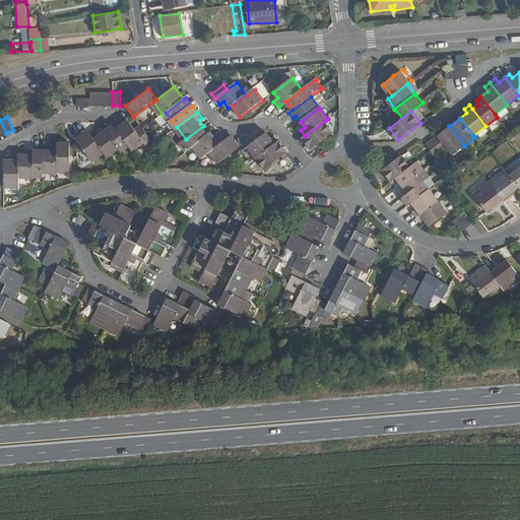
[(151,140),(140,126),(135,130),(128,121),(116,128),(129,146),(133,151),(144,142),(146,144),(151,140)]
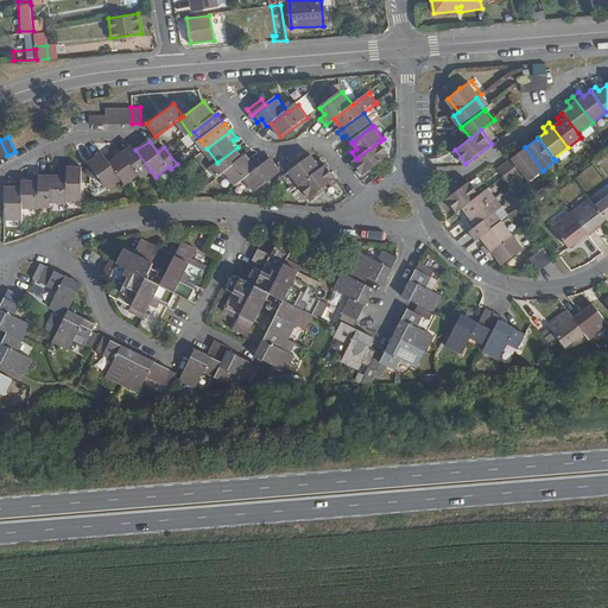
[(362,175),(390,154),(380,141),(356,159),(353,162),(362,175)]
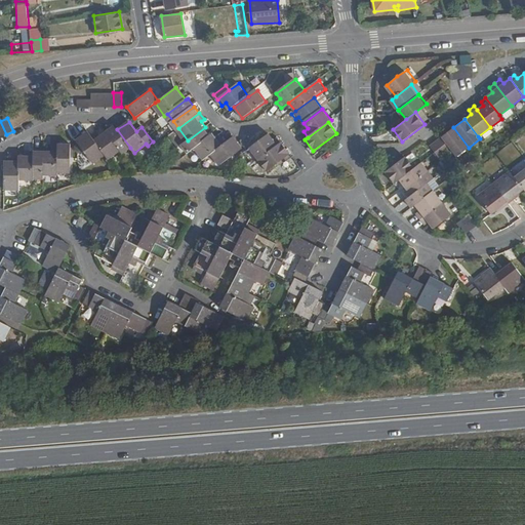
[(130,148),(117,129),(114,125),(106,130),(120,150),(123,154),(130,148)]
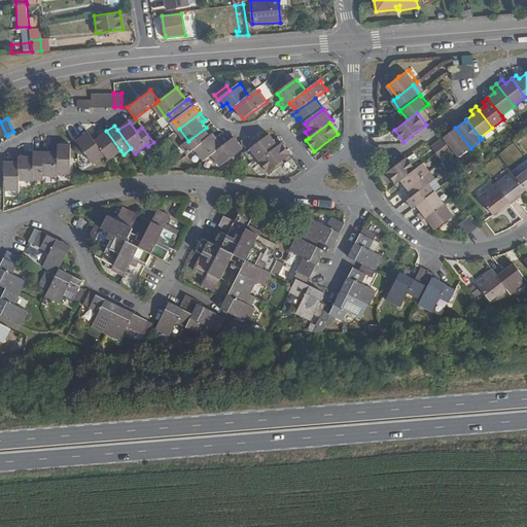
[(212,136),(206,128),(188,141),(195,149),(212,136)]
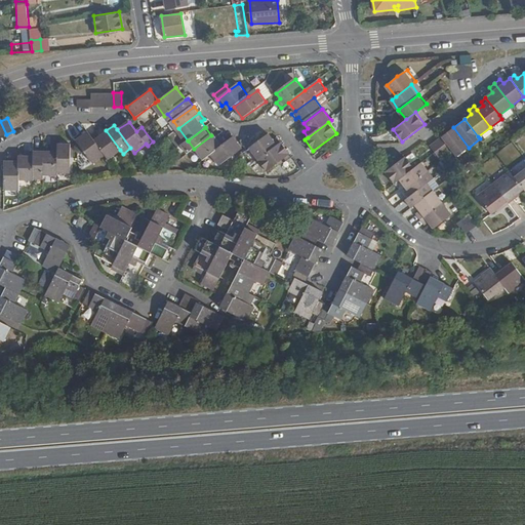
[(469,148),(453,127),(442,136),(451,149),(457,156),(469,148)]
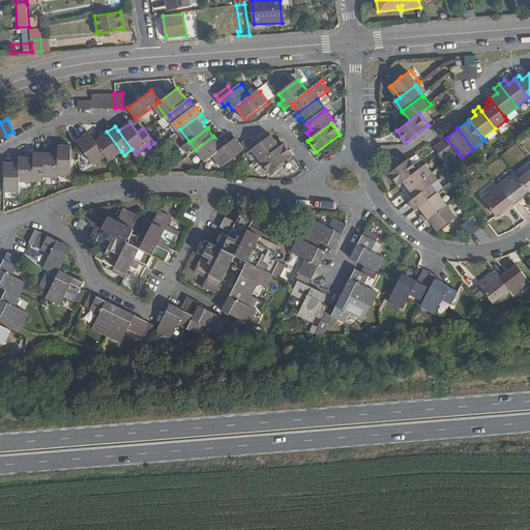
[(92,137),(89,131),(77,141),(94,164),(107,155),(92,137)]
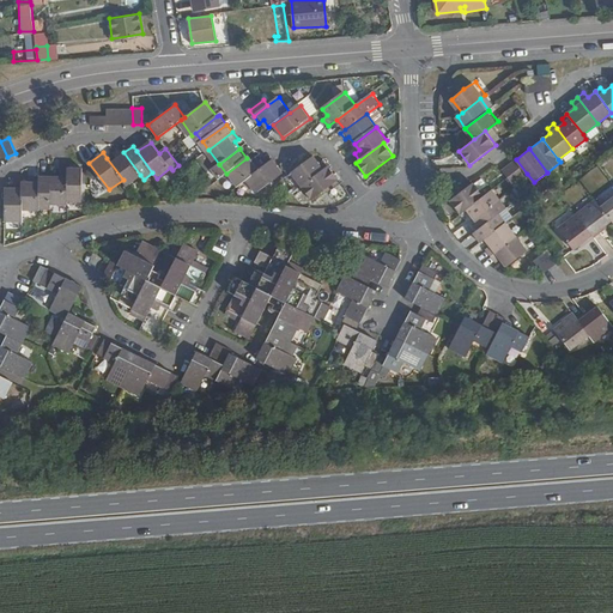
[(140,175),(123,152),(116,158),(113,153),(107,158),(123,180),(127,184),(140,175)]
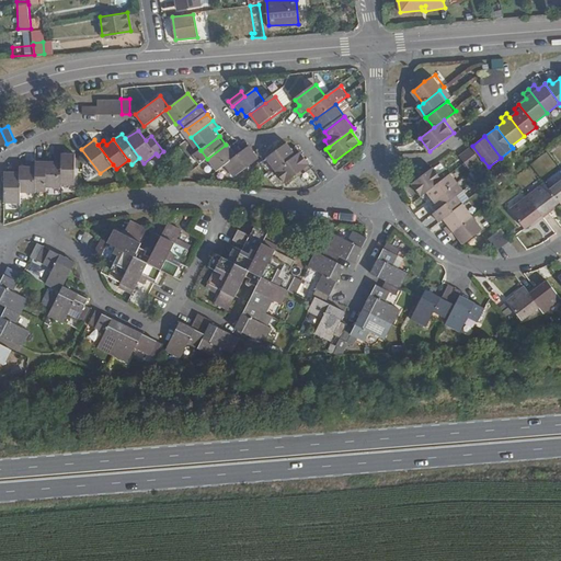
[(185,140),(181,144),(189,155),(193,151),(185,140)]
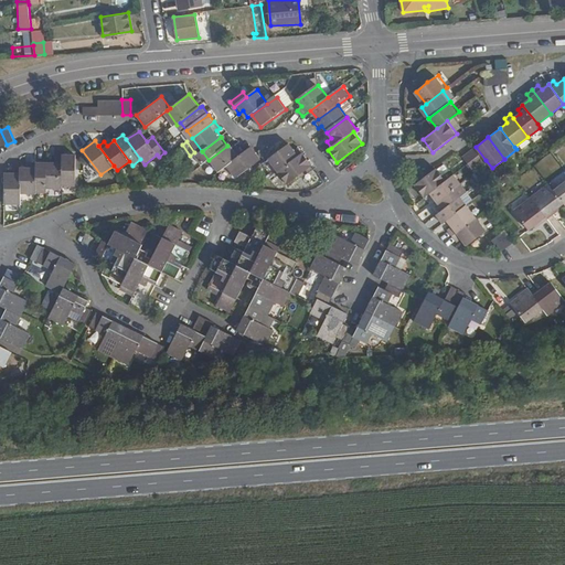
[(227,166),(244,153),(238,148),(235,150),(230,144),(227,146),(209,160),(219,172),(227,166)]
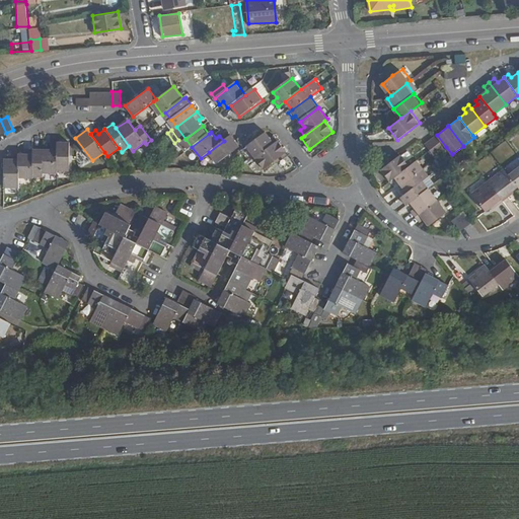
[(256,157),(278,141),(274,136),(271,137),(267,132),(247,146),(256,157)]
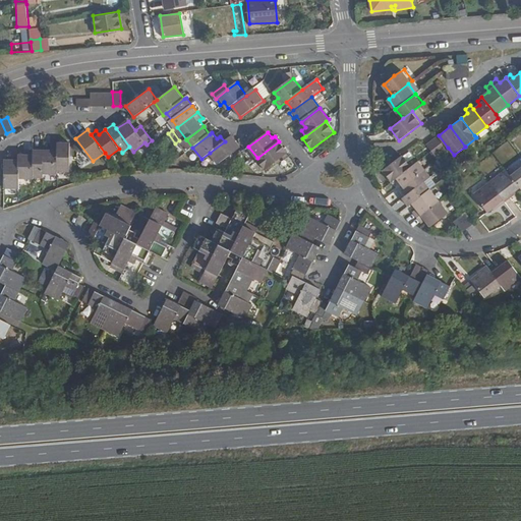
[(448,148),(439,135),(433,139),(442,152),(448,148)]
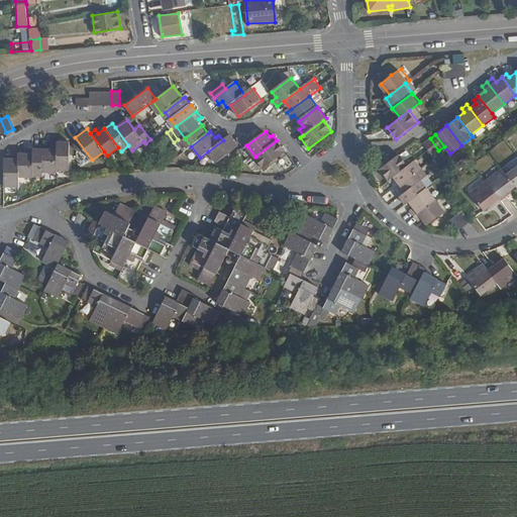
[(216,163),(238,146),(230,135),(223,140),(208,151),(216,163)]
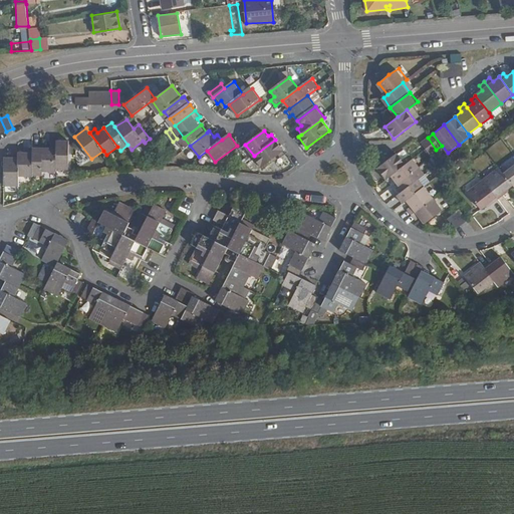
[(436,150),(428,138),(422,142),(431,154),(436,150)]
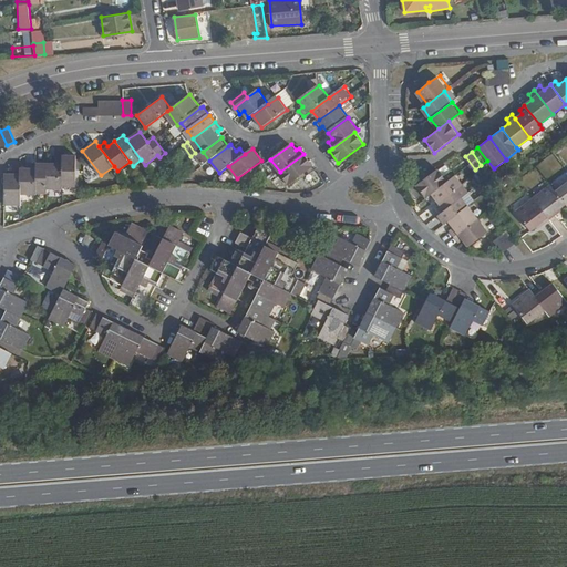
[(289,185),(313,167),(303,154),(280,172),(289,185)]
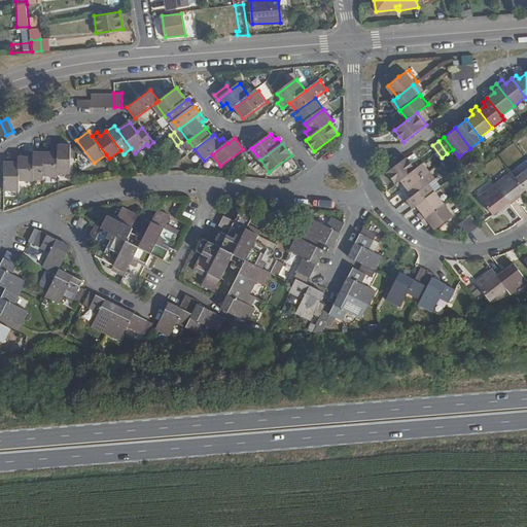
[(70,173),(70,144),(58,145),(58,147),(58,173),(70,173)]
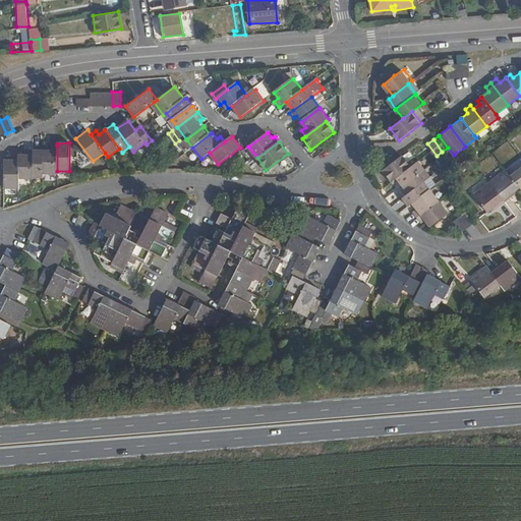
[(57,171),(57,146),(51,146),(51,151),(43,151),(43,173),(57,173),(57,171)]
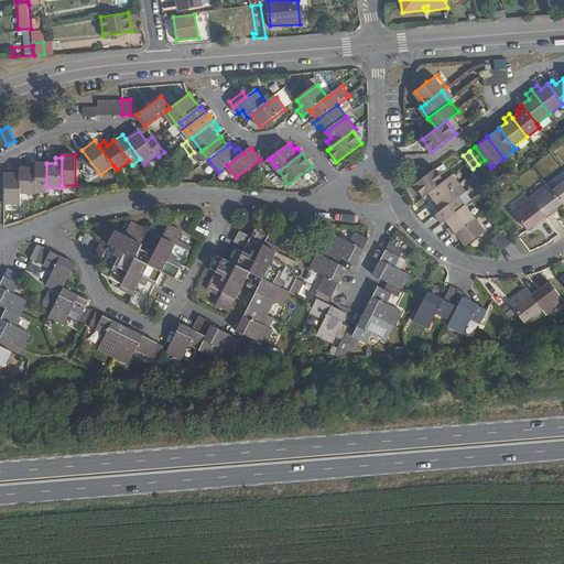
[(207,173),(213,171),(206,160),(202,162),(207,173)]
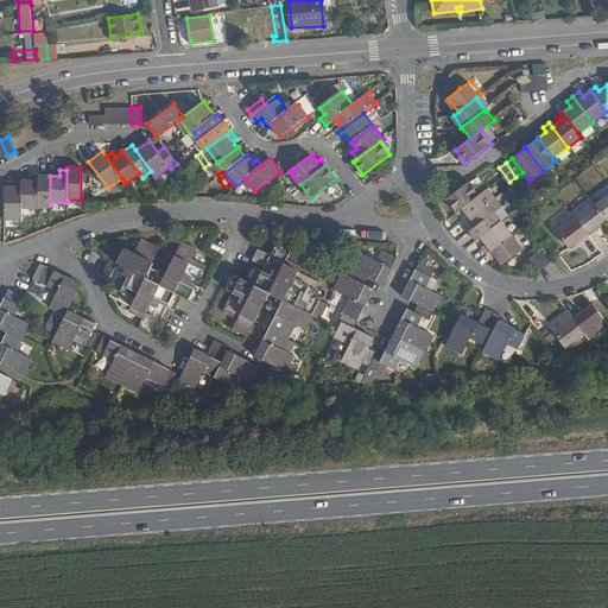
[(39,208),(39,176),(31,176),(31,181),(21,181),(21,187),(21,209),(39,210),(39,208)]
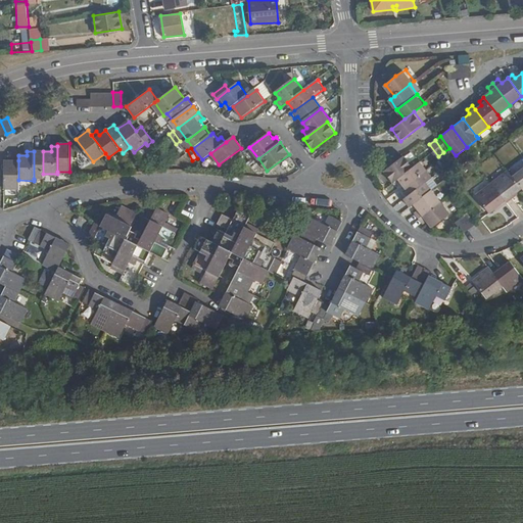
[(43,174),(43,151),(34,151),(34,179),(43,179),(43,174)]
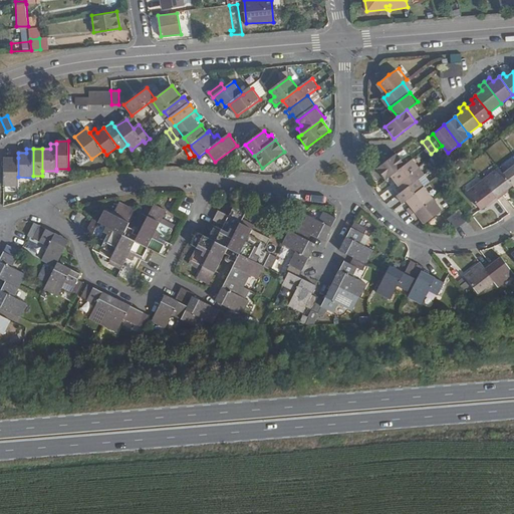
[(393,175),(408,164),(399,153),(378,168),(388,179),(393,175)]
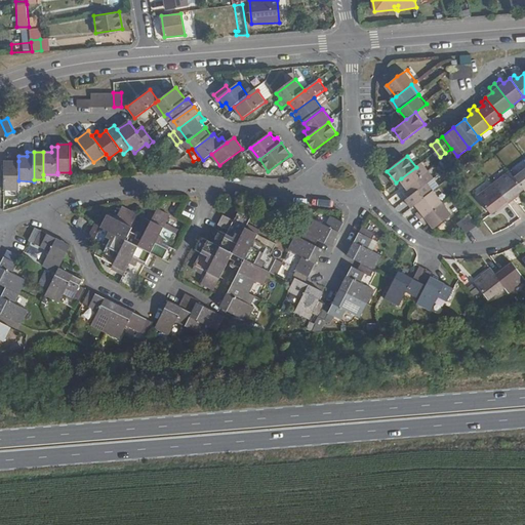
[(18,180),(18,161),(5,161),(4,190),(18,190),(18,180)]
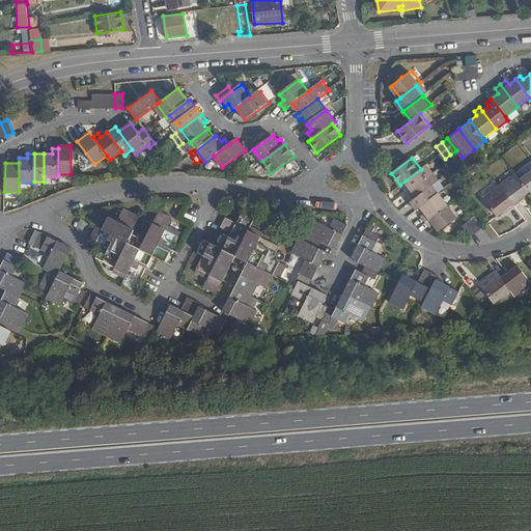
[(412,189),(434,171),(428,164),(421,169),(406,180),(412,189)]
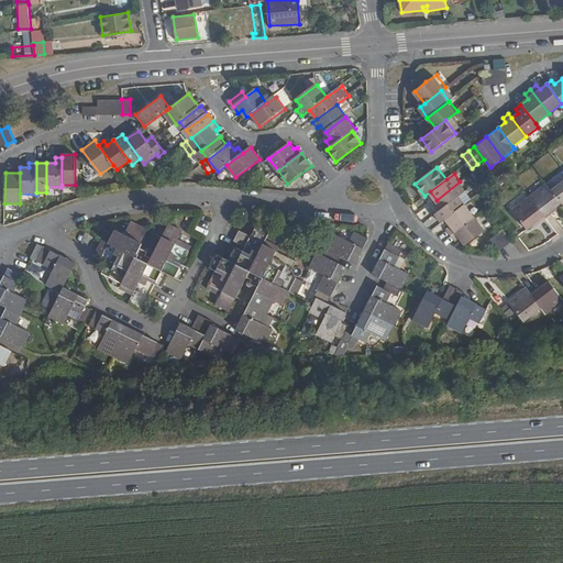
[(562,180),(553,188),(562,200),(562,180)]
